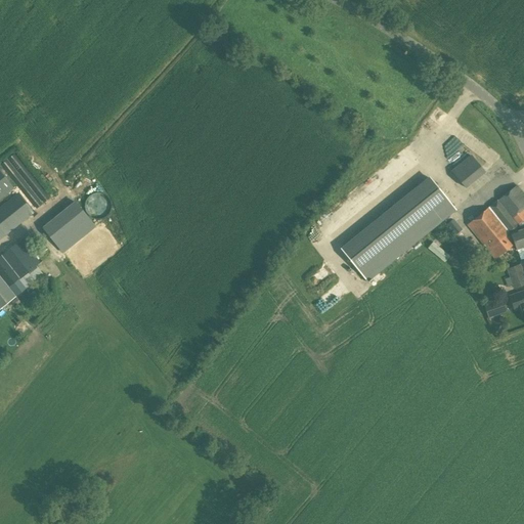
[(14,155),(8,160),(16,170),(43,204),(49,199),(23,165),(14,155)]
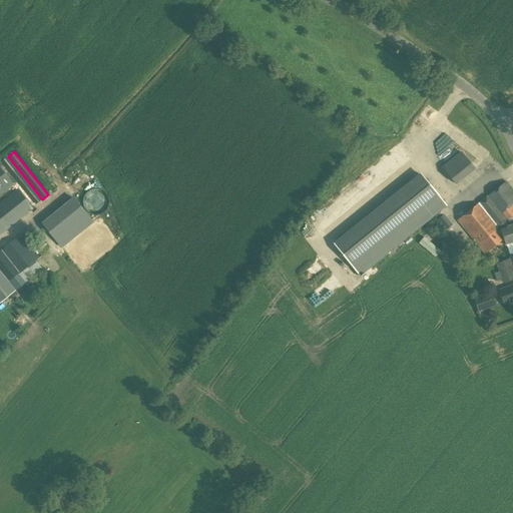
[(7,157),(1,162),(9,172),(35,204),(41,200),(15,167),(7,157)]
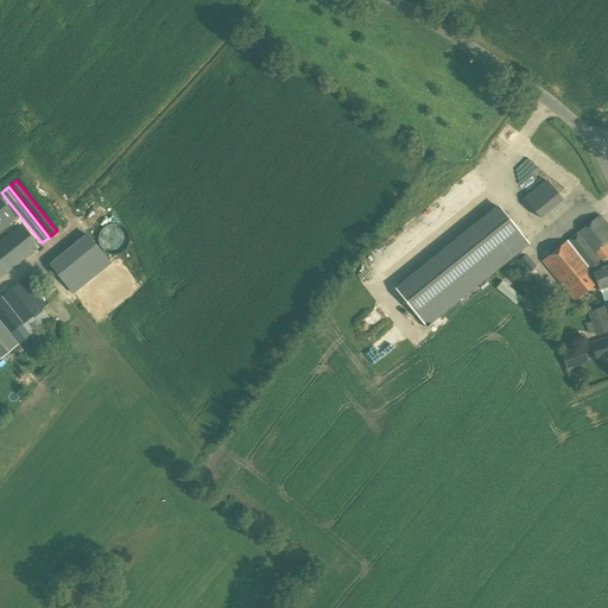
[(539,217),(548,211),(532,192),(524,198),(539,217)]
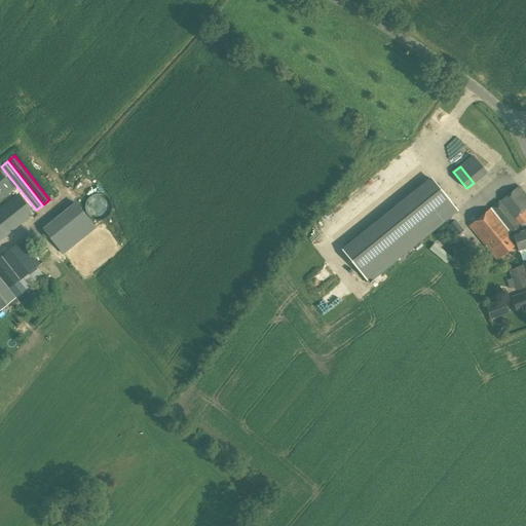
[(0,199),(12,189),(0,173),(0,199)]
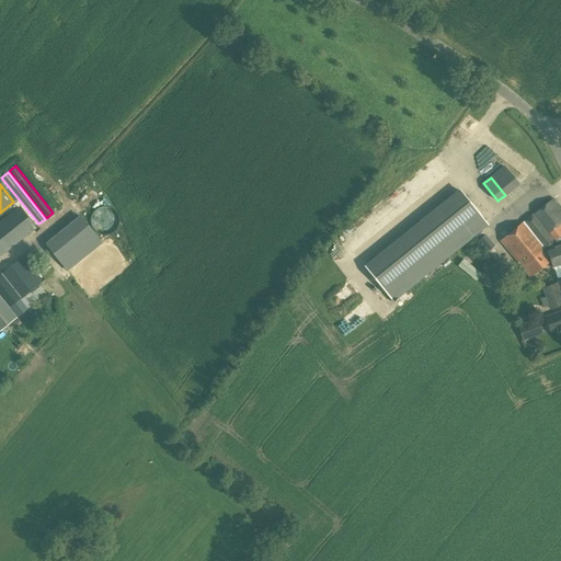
[(459,189),(364,265),(393,302),(489,225),(459,189)]
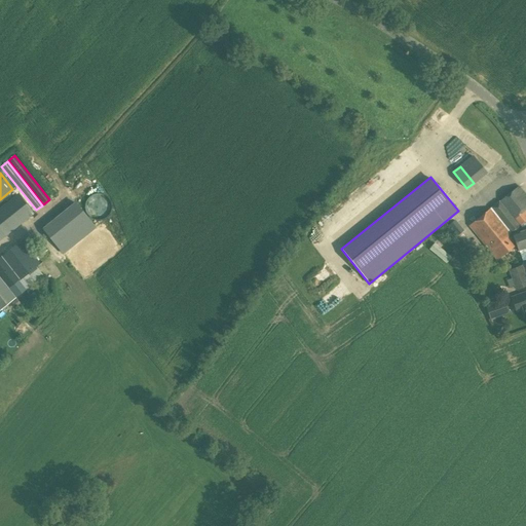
[(514,219),(523,212),(525,209),(525,195),(518,186),(468,226),(489,251),(494,247),(494,248),(511,233),(501,222),(510,215),(514,219)]
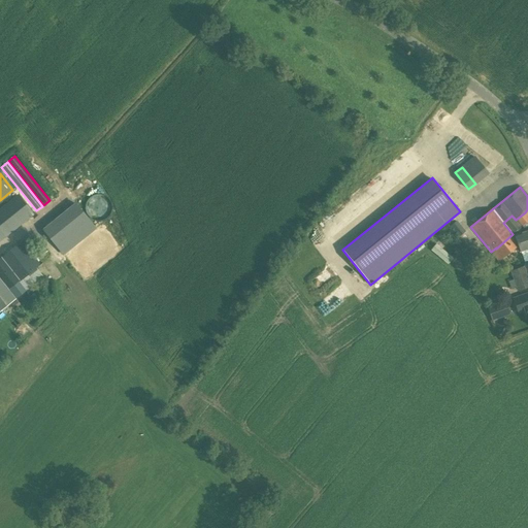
[(43,227),(64,254),(98,227),(77,200),(43,227)]
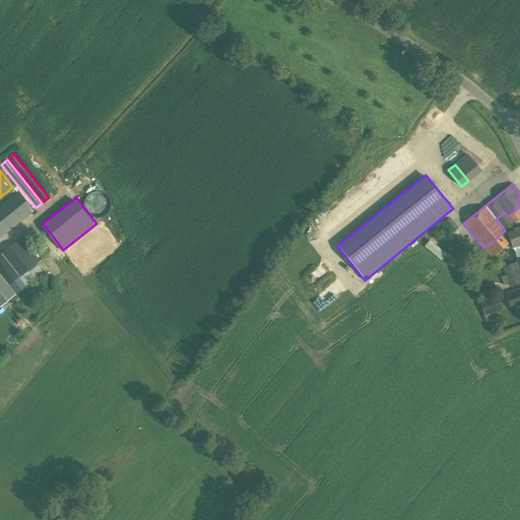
[(0,238),(25,217),(10,199),(0,206),(0,238)]
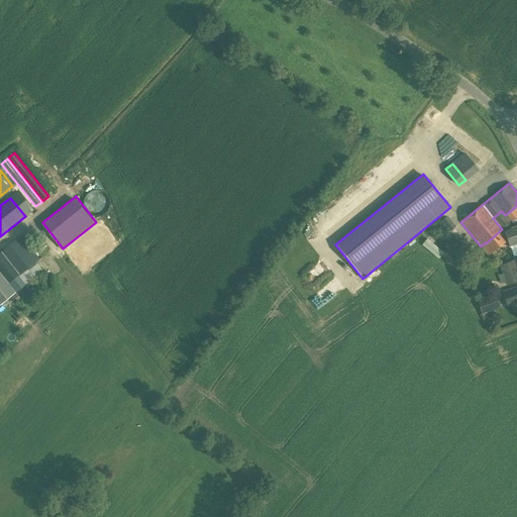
[(501,211),(493,218),(502,229),(486,243),(486,242),(481,246),(489,255),(507,240),(509,246),(516,243),(516,211),(514,208),(505,215),(501,211)]
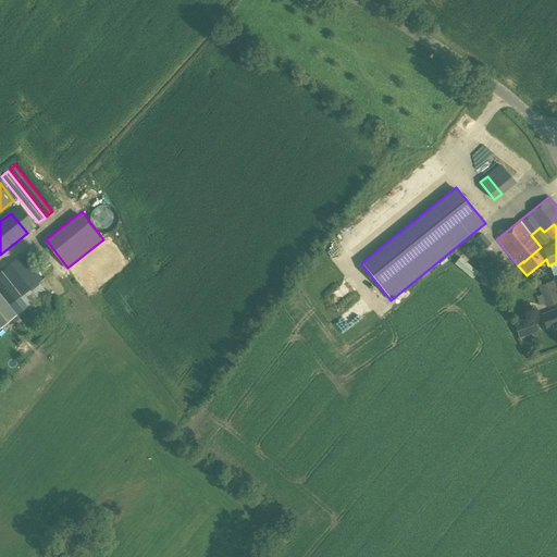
[(491,244),(482,233),(474,238),(484,250),(491,244)]
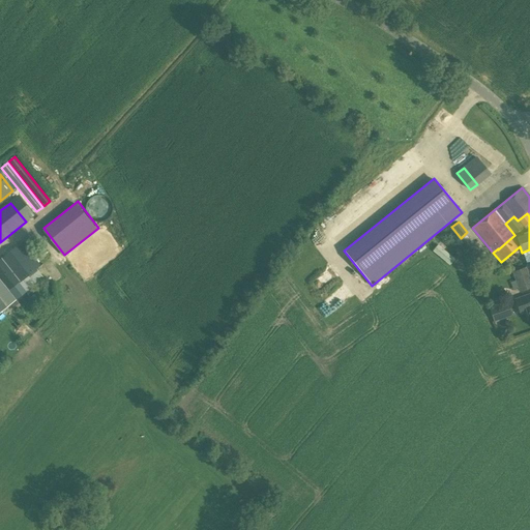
[(0,313),(35,285),(28,275),(37,268),(19,245),(0,260),(0,313)]
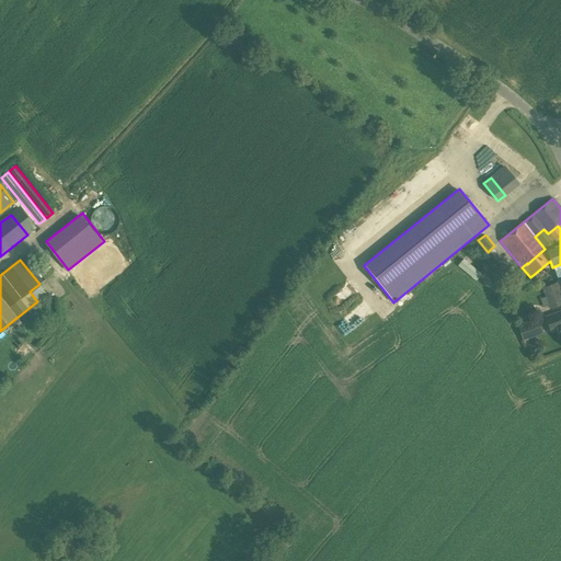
[(550,308),(560,304),(560,297),(557,284),(544,288),(550,308)]
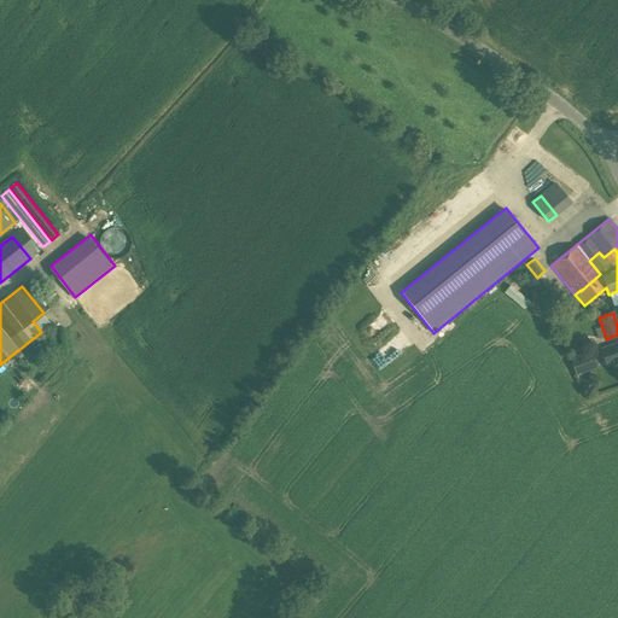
[(617,343),(600,349),(606,366),(613,363),(617,372),(617,371),(617,343)]
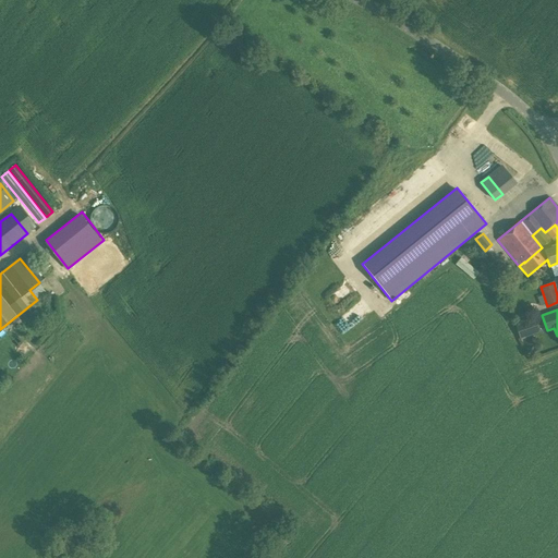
[(520,339),(538,332),(534,318),(514,325),(520,339)]
